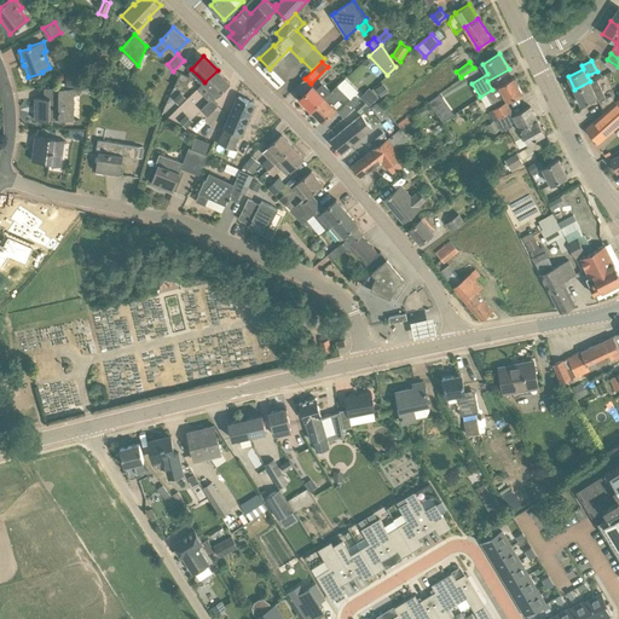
[(93,64),(87,73),(97,79),(103,70),(93,64)]
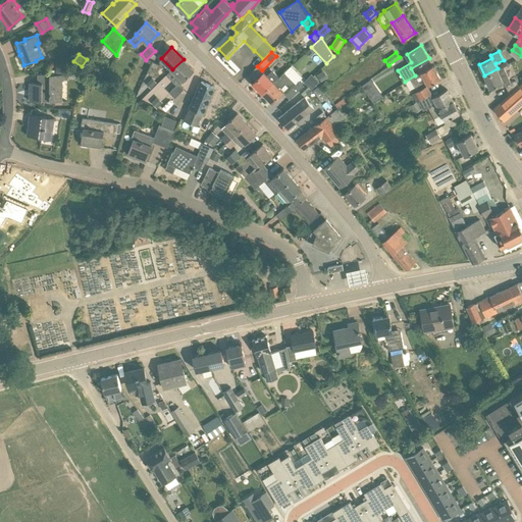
[(172,69),(166,74),(176,85),(169,92),(174,98),(185,89),(180,84),(195,69),(184,59),(172,69)]
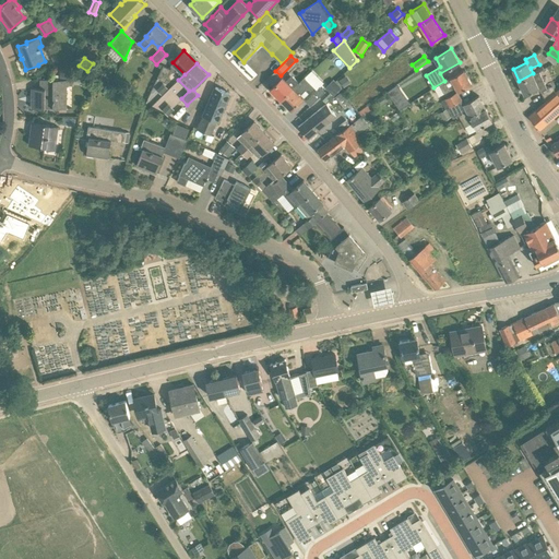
[(170,69),(164,66),(157,79),(165,82),(170,69)]
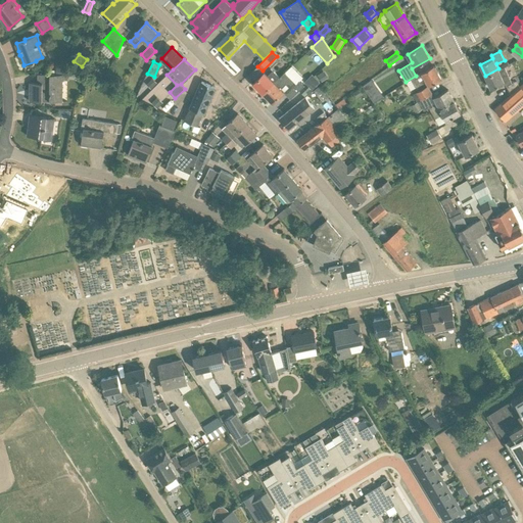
[(406,82),(400,86),(402,88),(413,82),(416,87),(426,81),(429,86),(441,78),(434,65),(416,76),(406,82)]
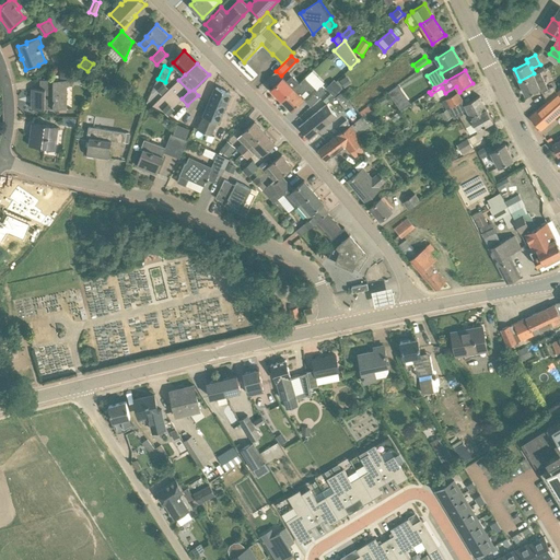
[(540,71),(534,74),(534,73),(520,81),(525,94),(539,88),(541,92),(547,101),(556,92),(553,86),(548,89),(540,71)]
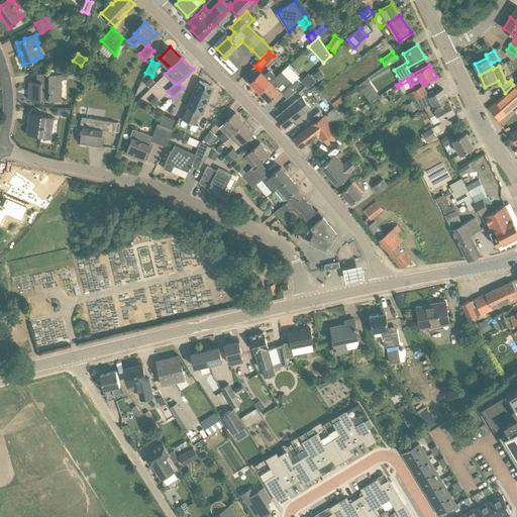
[(276,76),(270,70),(265,75),(262,72),(250,82),(260,92),(276,76)]
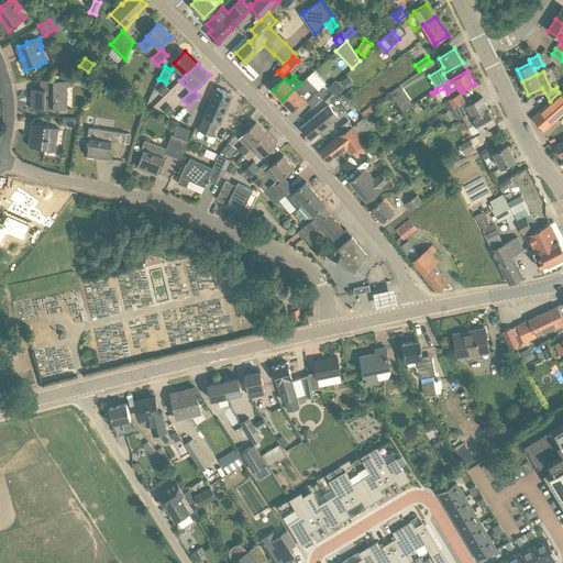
[(312,83),(307,77),(300,83),(283,100),(294,110),(306,99),(308,101),(319,90),(312,83)]
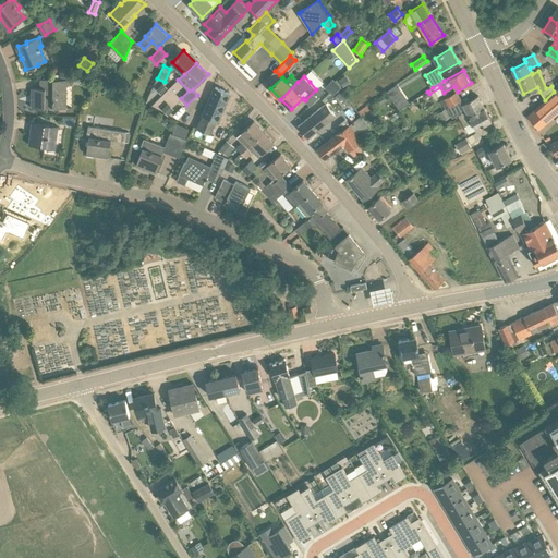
[(347,76),(340,81),(343,87),(351,83),(347,76)]
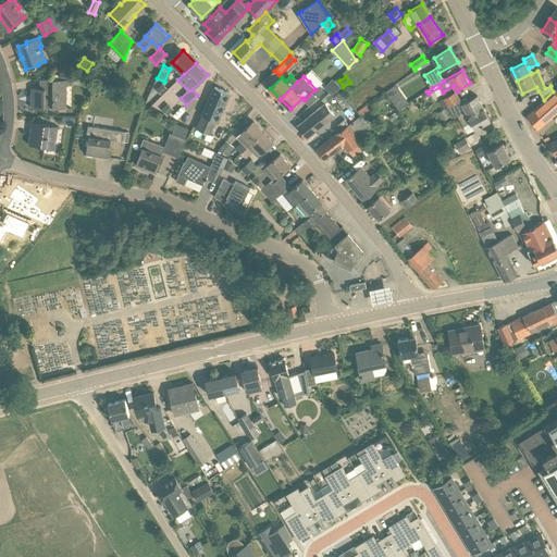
[(32,87),(32,108),(69,108),(69,85),(73,85),(73,78),(54,79),(54,87),(32,87)]
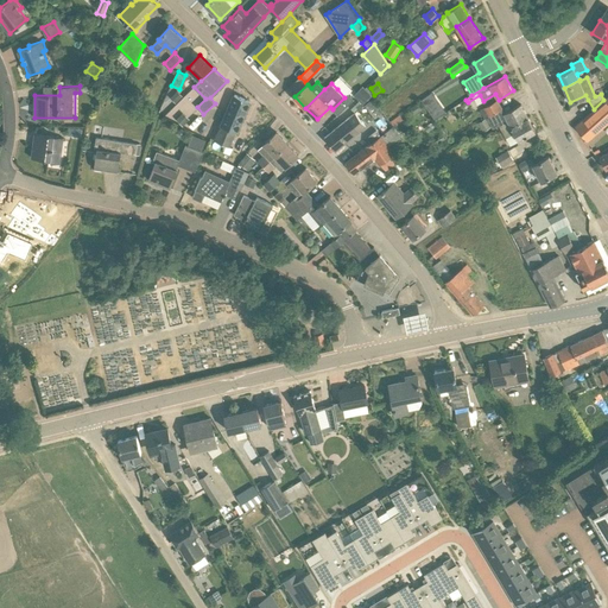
[(360,101),(363,105),(372,96),(365,88),(356,96),(360,101)]
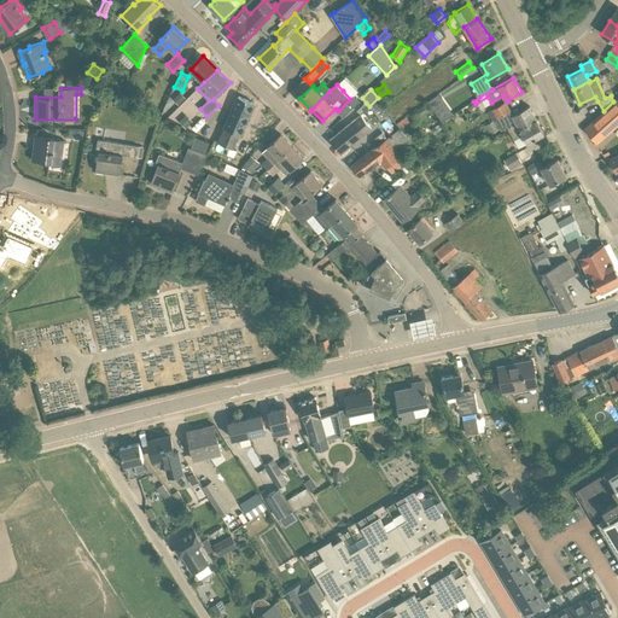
[(180,92),(173,99),(179,104),(186,98),(180,92)]
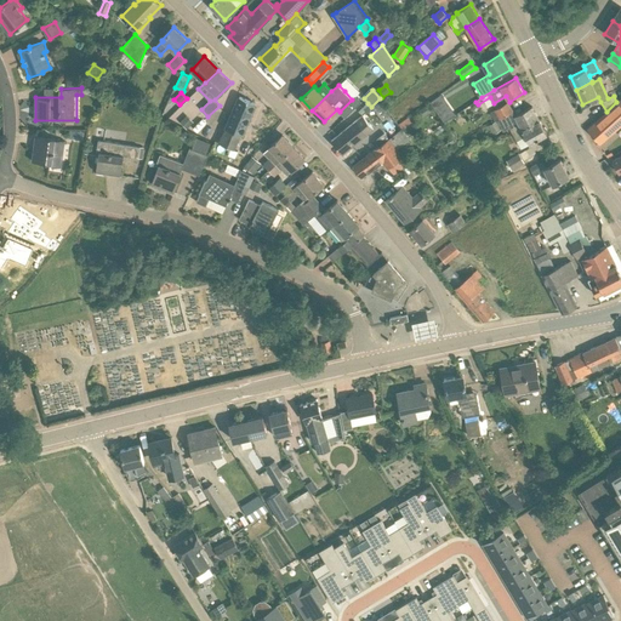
[(362,101),(357,95),(352,100),(340,112),(340,113),(345,118),(362,101)]
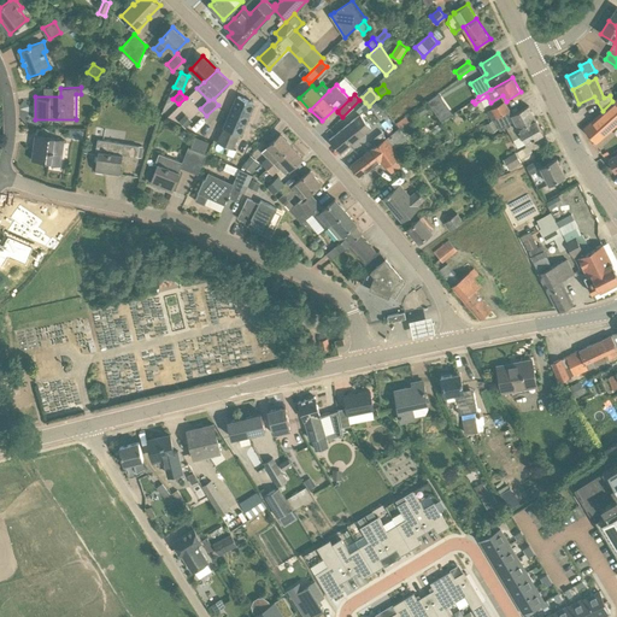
[(254,103),(239,97),(225,128),(219,144),(234,150),(240,134),(241,134),(254,103)]
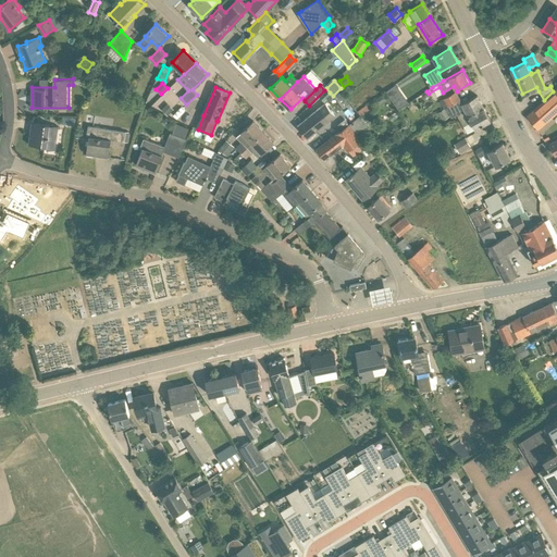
[(341,90),(334,97),(344,109),(350,102),(341,90)]
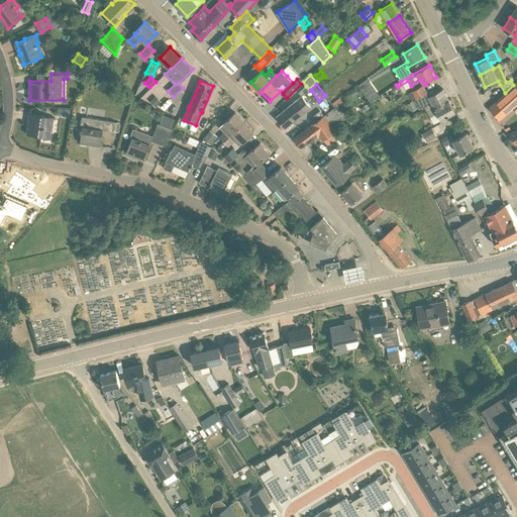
[(516,103),(516,84),(490,108),(500,119),(516,103)]
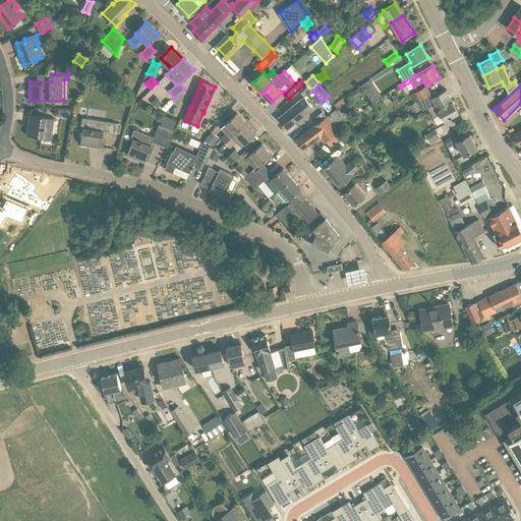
[(414,92),(411,95),(416,102),(417,101),(431,94),(430,93),(426,85),(414,92)]
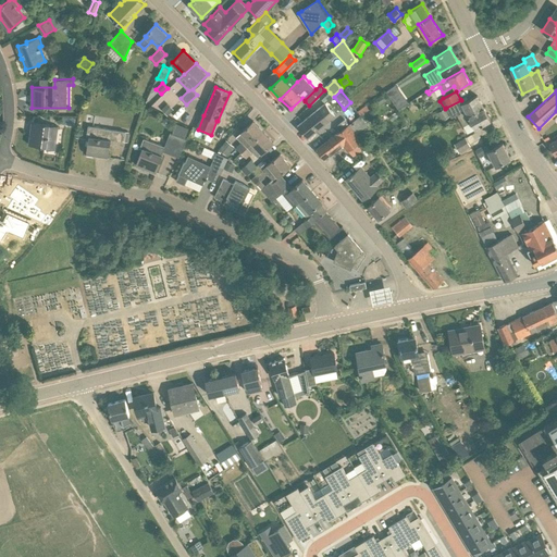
[(478,95),(462,103),(461,100),(446,108),(452,118),(457,114),(462,125),(466,123),(472,120),(475,127),(491,120),(490,118),(491,116),(489,113),(487,113),(478,95)]
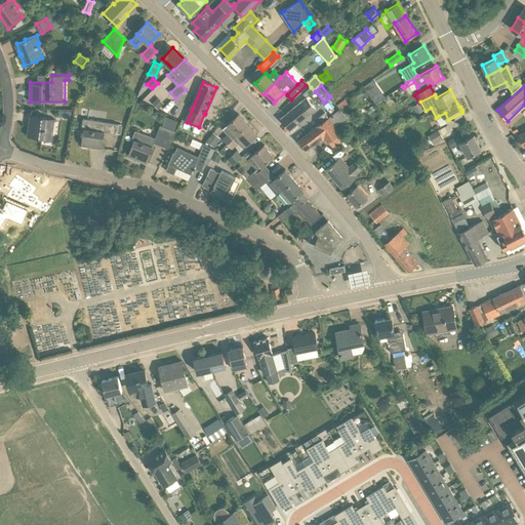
[(158,97),(152,103),(158,109),(164,103),(158,97)]
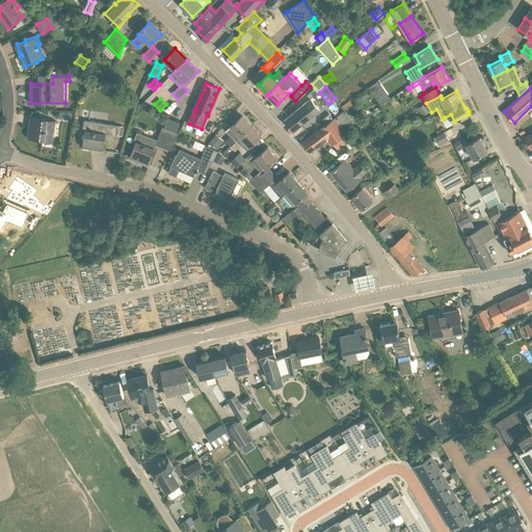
[(315,114),(320,110),(311,99),(304,104),(284,120),(293,132),(315,115),(315,114)]
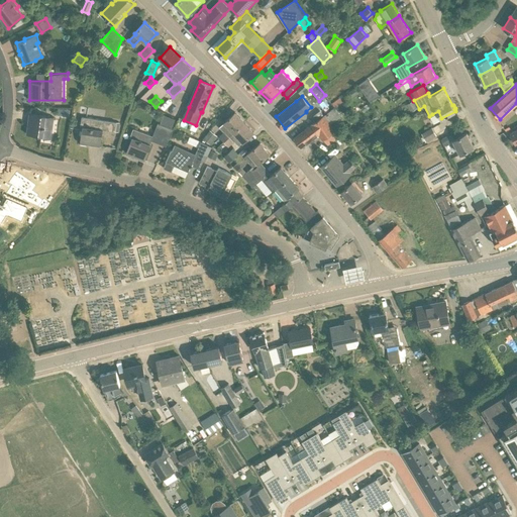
[(335,107),(343,101),(340,97),(332,103),(335,107)]
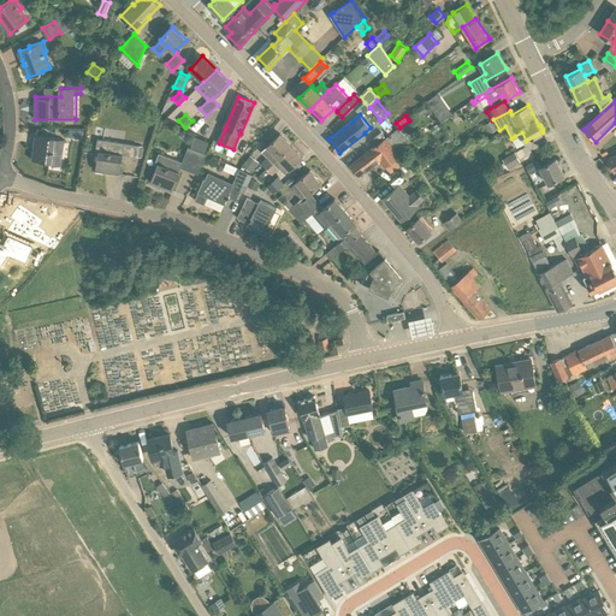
[(492,120),(485,125),(490,134),(497,129),(492,120)]
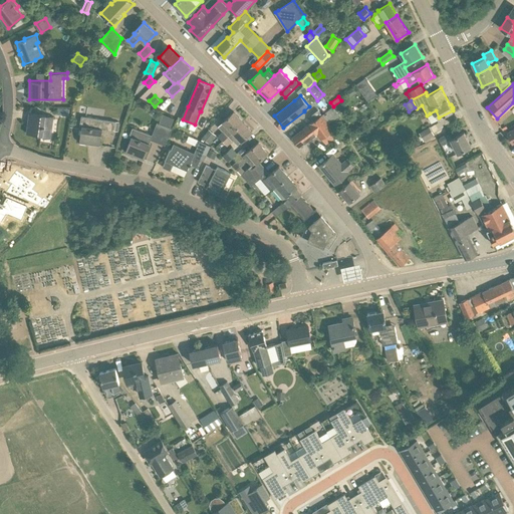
[(327,110),(334,118),(339,114),(333,106),(327,110)]
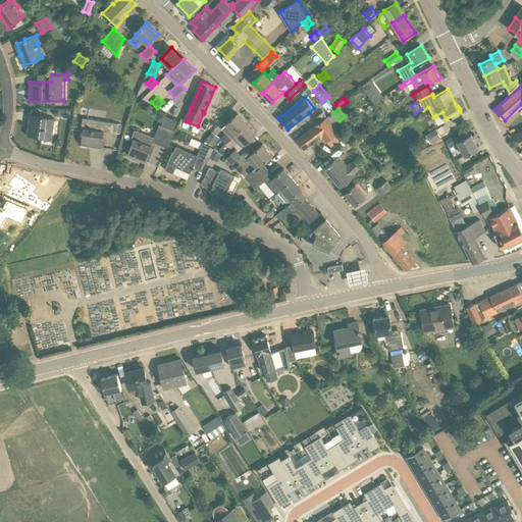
[(226,134),(221,139),(225,143),(230,138),(235,134),(237,133),(247,122),(238,113),(227,123),(222,128),(226,134)]
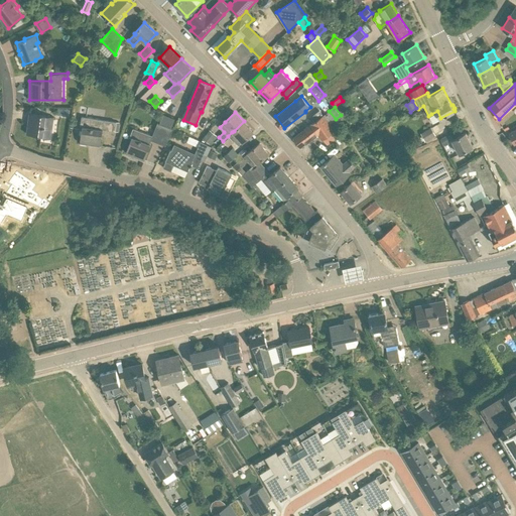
[(53,117),(45,117),(45,115),(29,113),(26,133),(51,137),(50,139),(51,139),(53,117)]
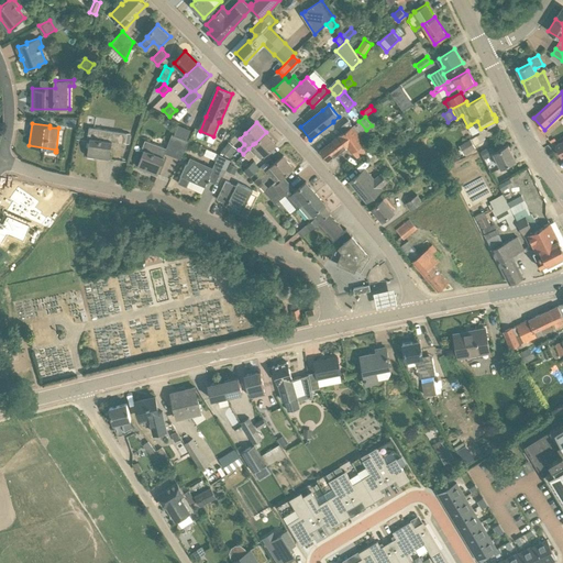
[(371,147),(360,134),(352,124),(320,151),(328,161),(346,145),(352,153),(353,153),(357,158),(371,147)]
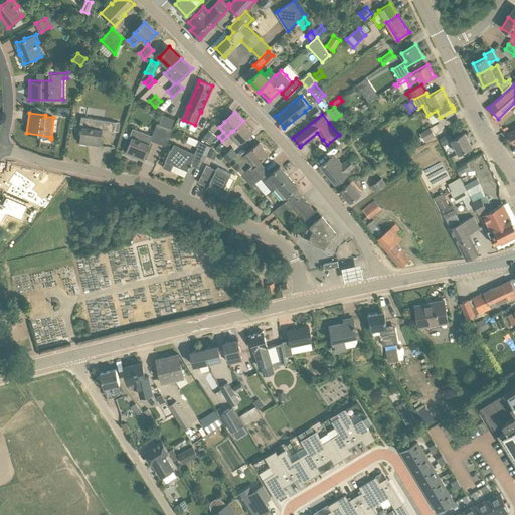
[(103,129),(116,131),(118,122),(83,116),(79,143),(89,144),(90,143),(94,144),(94,145),(95,145),(95,144),(100,145),(100,146),(101,146),(103,129)]
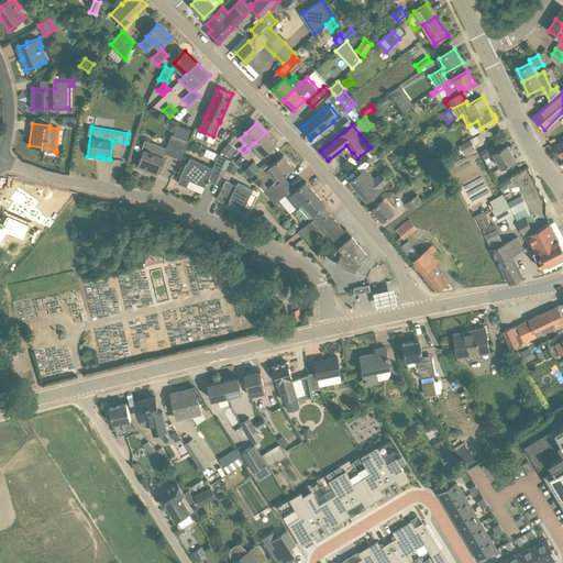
[(255,143),(253,144),(263,155),(265,154),(276,144),(266,132),(255,143)]
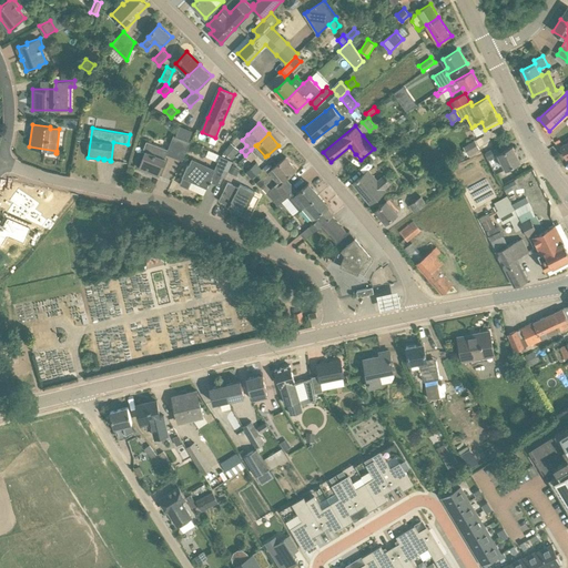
[(166,159),(166,158),(168,154),(183,160),(191,142),(173,135),(170,149),(149,141),(139,168),(148,171),(148,170),(160,174),(159,175),(160,176),(166,159)]
